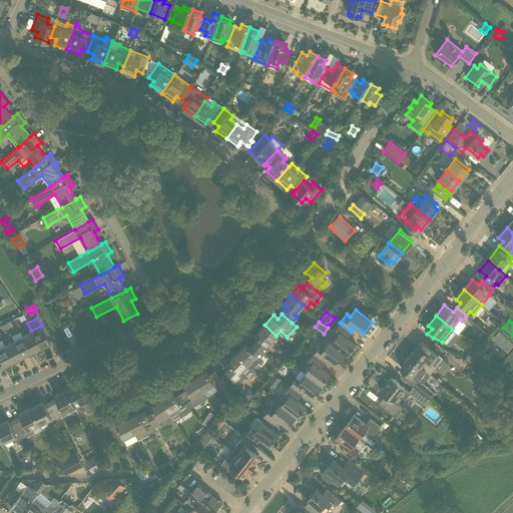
[(347,354),(356,343),(348,337),(351,332),(340,323),(333,331),(337,334),(331,341),(346,353),(347,354)]
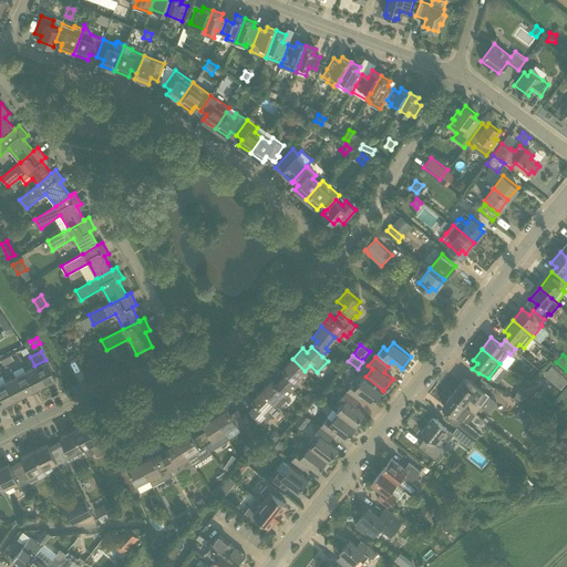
[(296,381),(305,371),(292,359),(282,369),(287,373),(281,379),(291,389),(297,382),(296,381)]
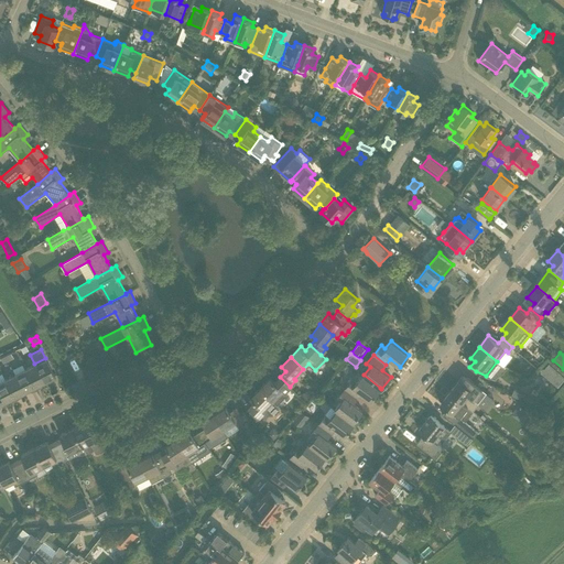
[(51,381),(55,379),(45,358),(34,364),(43,381),(50,378),(51,381)]
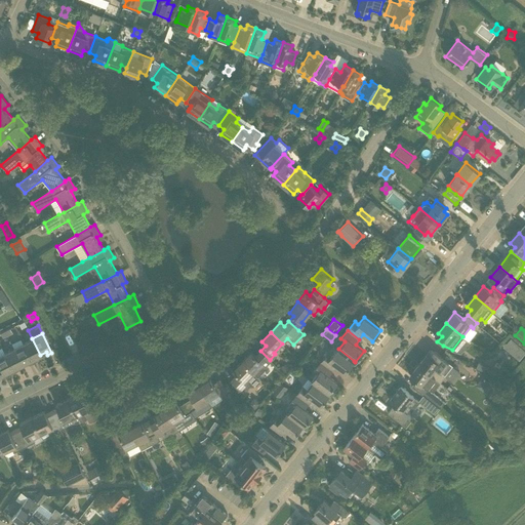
[(524,350),(511,337),(506,344),(521,357),(524,352),(524,350)]
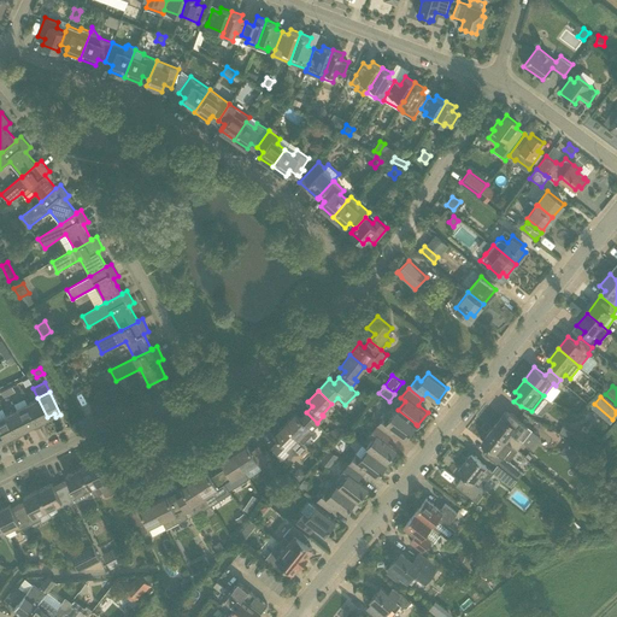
[(41,419),(47,417),(37,398),(27,404),(39,425),(43,423),(41,419)]
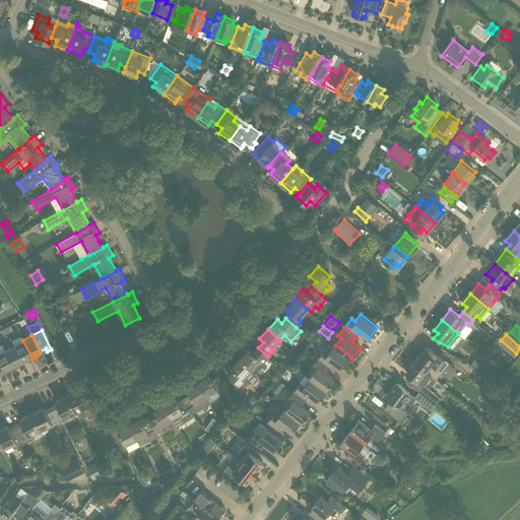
[(28,361),(33,359),(22,340),(14,344),(21,361),(26,358),(28,361)]
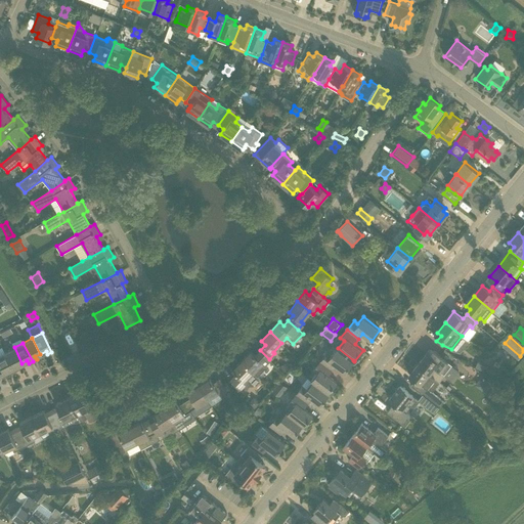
[(85,343),(78,346),(81,352),(88,348),(85,343)]
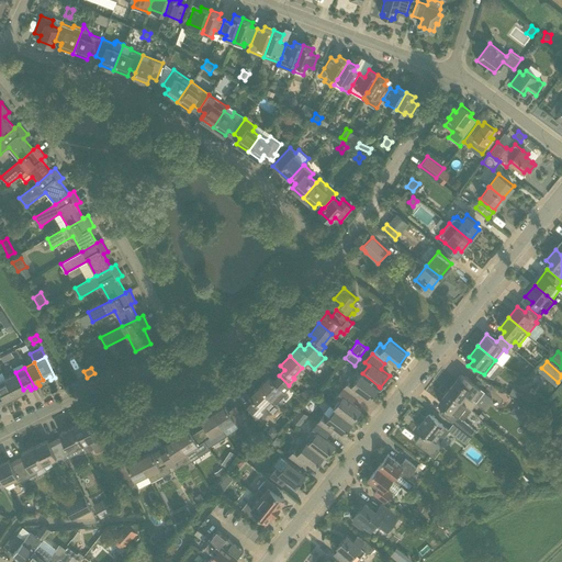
[(15,397),(20,395),(18,392),(23,390),(15,372),(4,378),(15,397)]
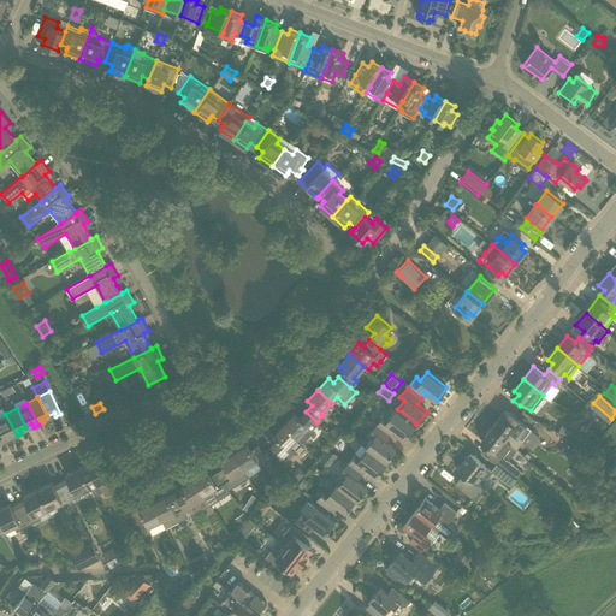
[(395,428),(406,437),(415,424),(397,409),(396,408),(389,416),(385,413),(377,424),(390,434),(395,428)]
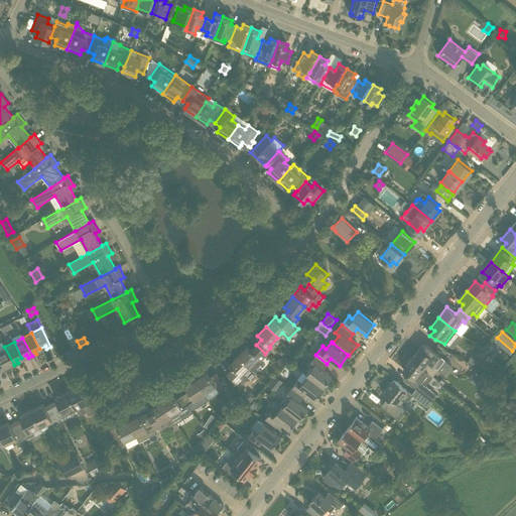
[(444,359),(424,342),(411,358),(432,375),(444,359)]
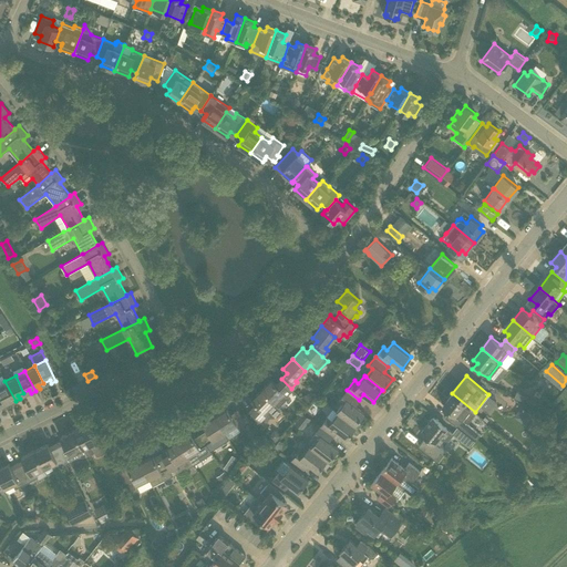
[(286,394),(291,389),(281,379),(276,383),(271,380),(261,390),(279,406),(289,397),(286,394)]
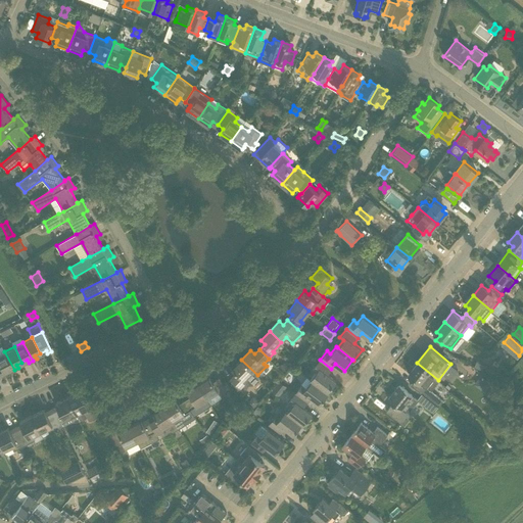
[(10,372),(14,370),(4,351),(0,353),(0,365),(3,372),(8,369),(10,372)]
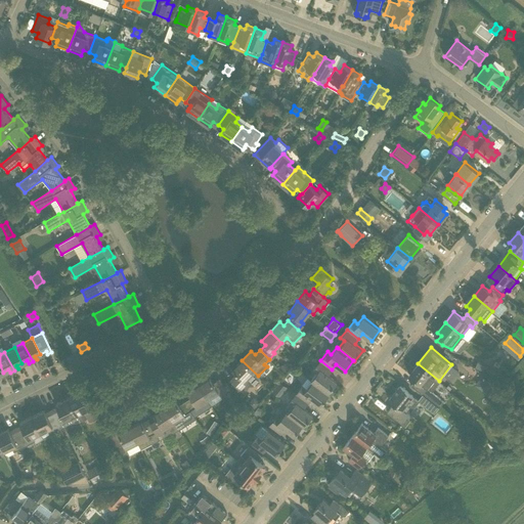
[(236,374),(231,379),(244,391),(250,385),(254,385),(261,378),(258,376),(242,360),(232,369),(236,374)]
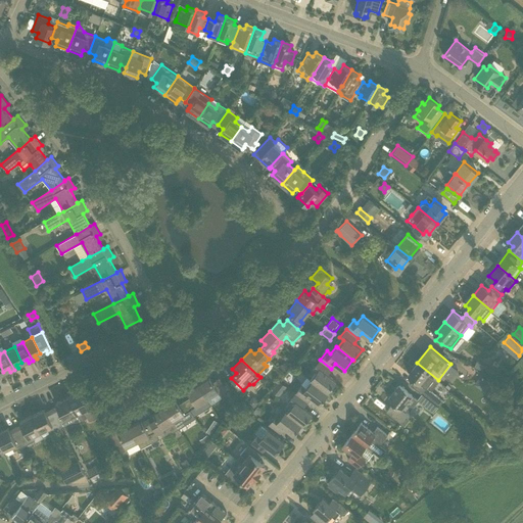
[(328,391),(336,381),(328,374),(331,369),(320,360),(313,368),(317,371),(311,378),(328,391)]
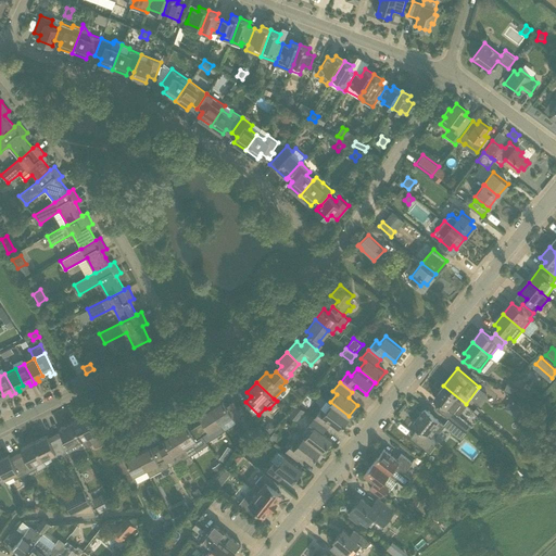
[(303,384),(298,388),(301,394),(306,391),(303,384)]
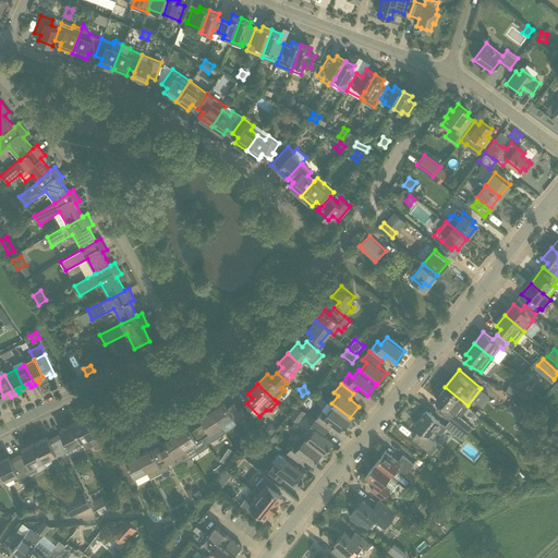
[(445,387),(436,399),(443,403),(437,410),(449,420),(450,417),(461,426),(468,433),(472,427),(465,422),(465,421),(459,416),(468,405),(445,387)]
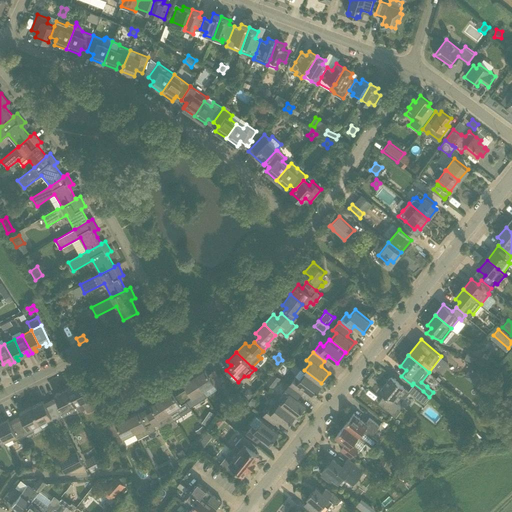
[(297,375),(289,384),(301,393),(305,389),(313,395),(322,384),(321,383),(304,370),(301,368),(295,374),(297,375)]
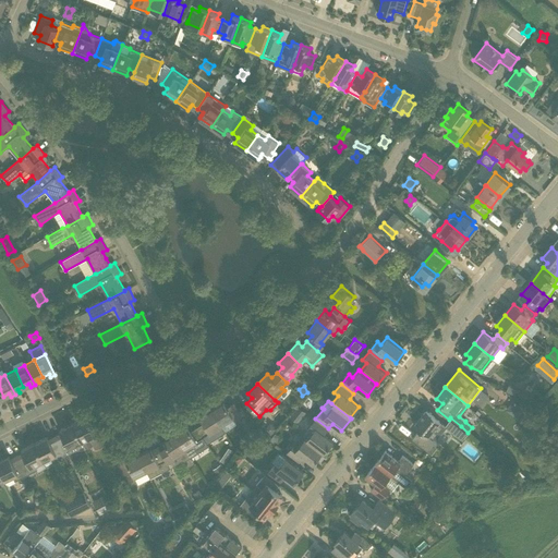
[(507,410),(517,416),(522,409),(513,401),(507,410)]
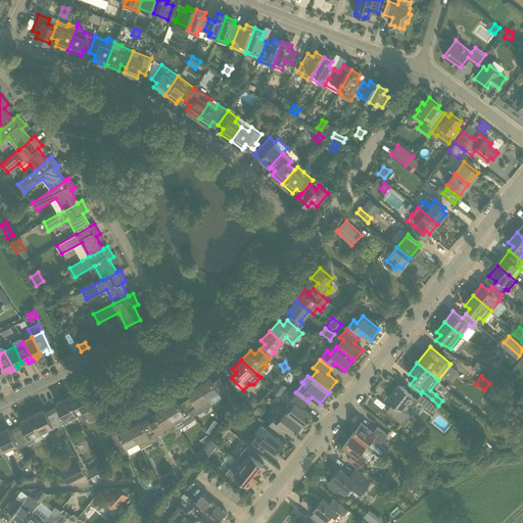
[(226,389),(219,378),(212,382),(209,377),(198,384),(206,398),(218,391),(220,393),(226,389)]
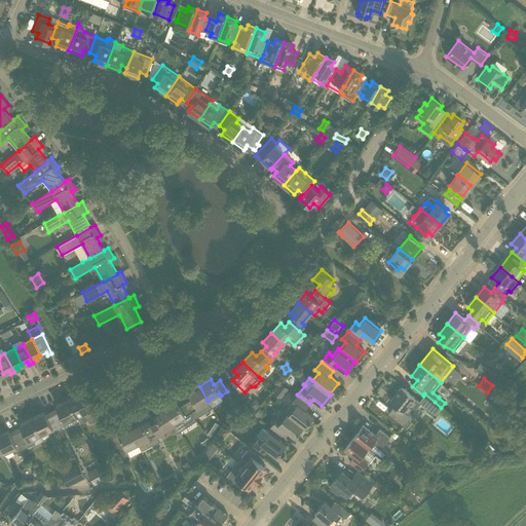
[(280,398),(288,388),(282,383),(273,392),(280,398)]
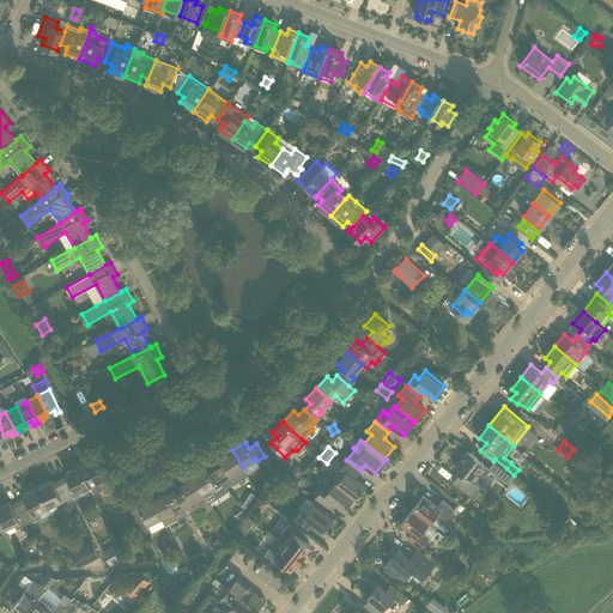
[(223,465),(216,469),(224,483),(224,481),(228,486),(228,487),(247,474),(242,467),(232,450),(219,459),(223,465)]
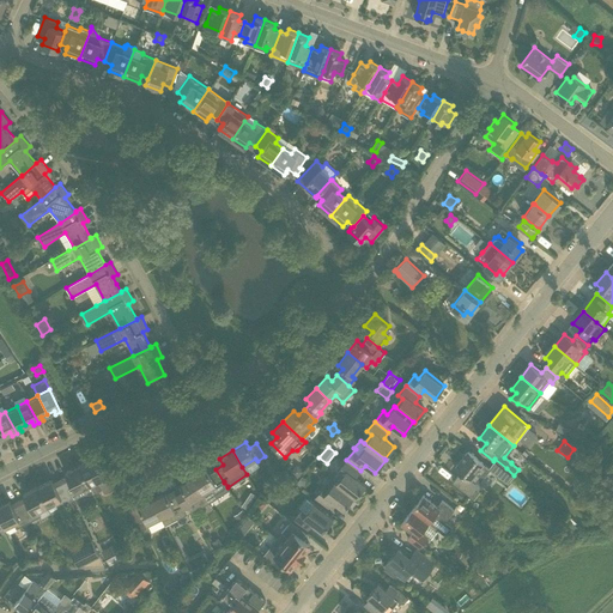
[(461,472),(454,481),(474,498),(483,487),(478,484),(472,479),(484,463),(468,450),(455,467),(461,472)]
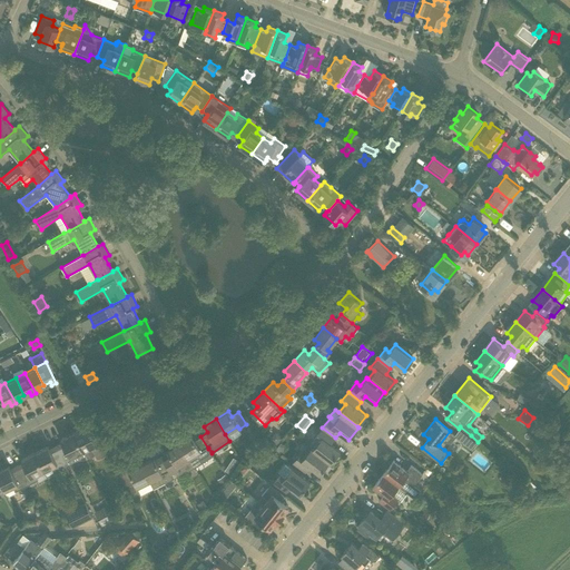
[(88,425),(75,432),(84,451),(82,451),(86,458),(87,459),(108,448),(97,428),(90,431),(88,425)]
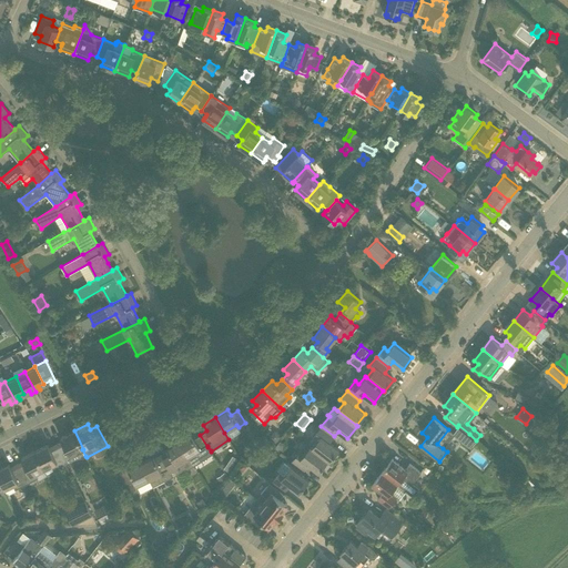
[(330,462),(340,449),(330,442),(334,436),(321,426),(314,436),(317,438),(312,446),(311,447),(328,460),(330,462)]
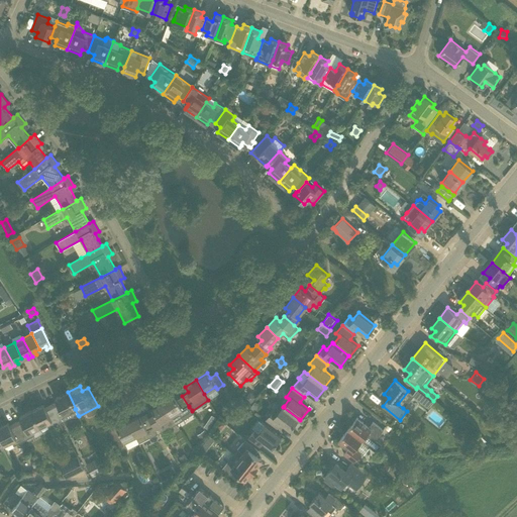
[(432,402),(427,398),(417,390),(413,394),(428,406),(432,402)]
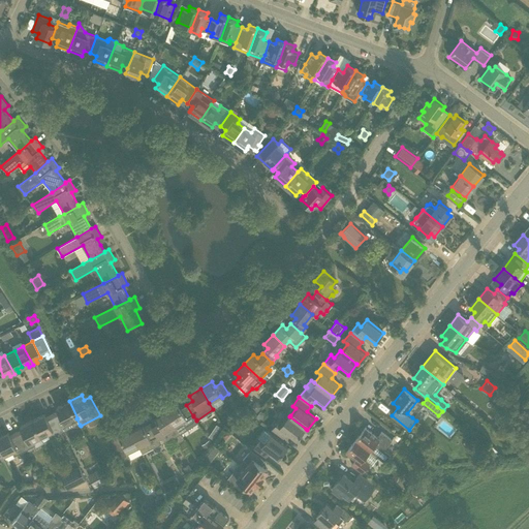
[(256,400),(250,407),(256,412),(262,406),(256,400)]
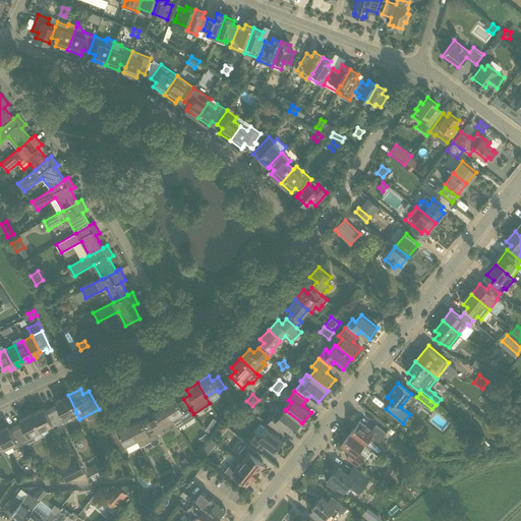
[(56,401),(58,406),(52,410),(60,425),(71,419),(77,419),(78,418),(75,412),(76,412),(68,395),(56,401)]
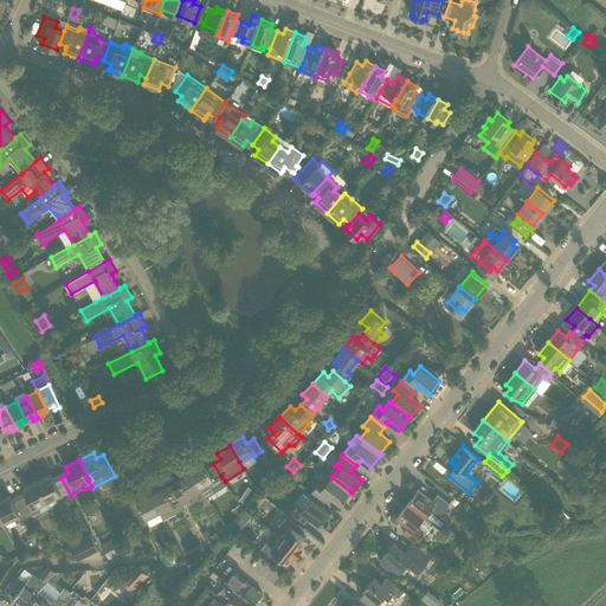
[(191,471),(207,496),(213,492),(214,489),(213,488),(225,481),(221,476),(221,477),(213,464),(207,468),(204,463),(191,471)]
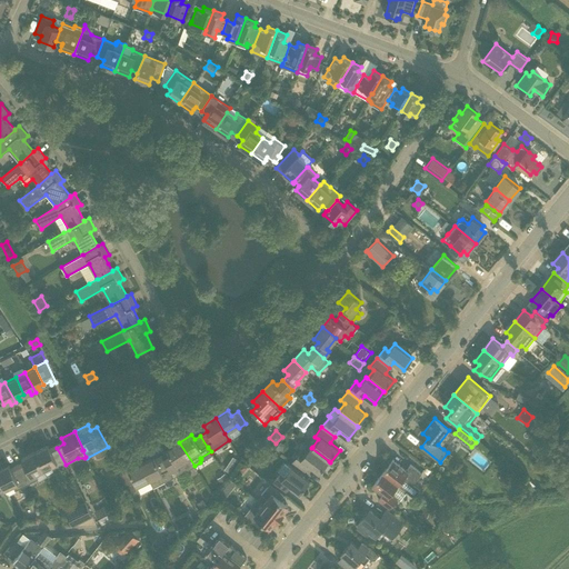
[(170,455),(163,458),(163,460),(173,476),(175,476),(185,469),(188,469),(193,466),(195,466),(179,442),(167,450),(168,450),(170,455)]
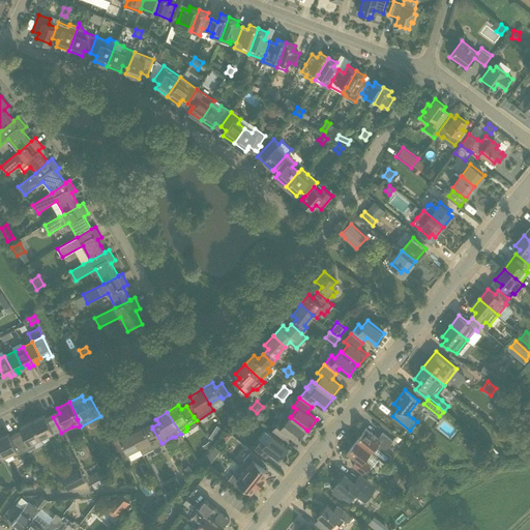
[(46,414),(32,420),(41,438),(43,442),(46,444),(52,441),(51,438),(61,433),(53,417),(48,419),(46,414)]
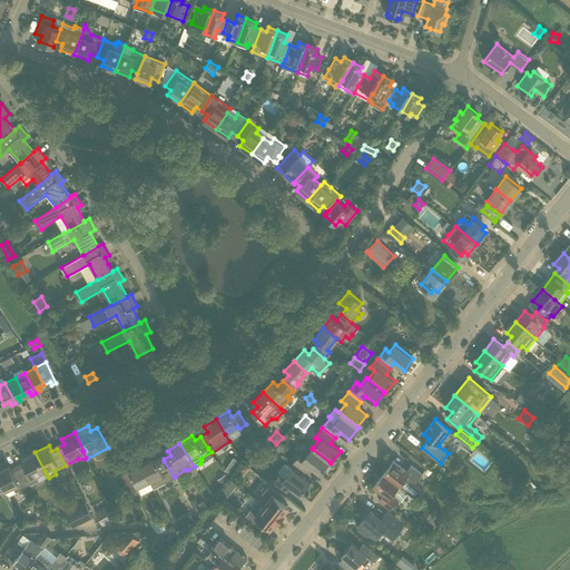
[(320,473),(330,462),(312,449),(313,448),(311,446),(305,455),(301,452),(293,462),(306,472),(311,467),(320,473)]
